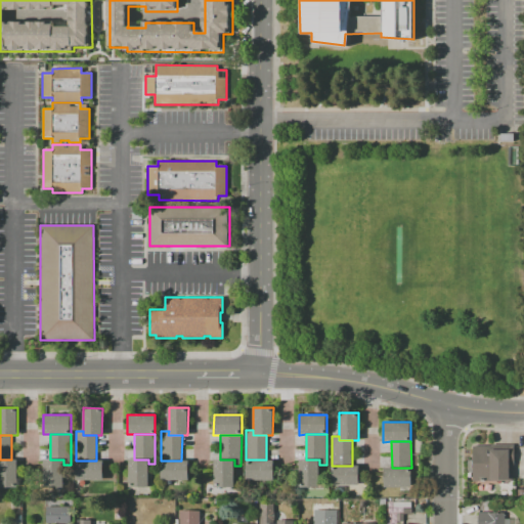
[(514,444),(514,465),(512,465),(512,481),(472,481),(473,446),(491,446),(491,444),(514,444)]
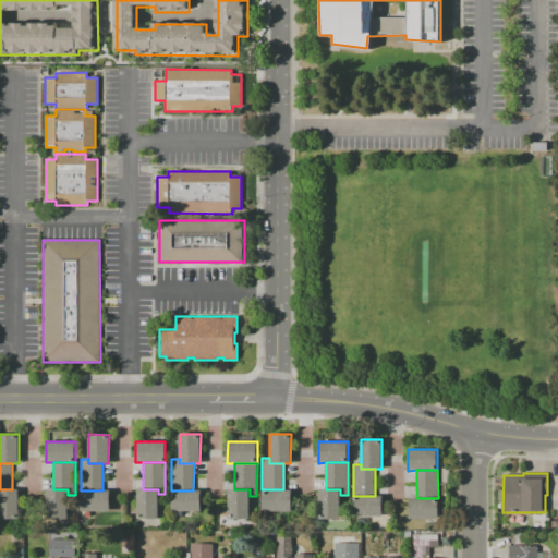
[(0,489),(12,489),(19,489),(19,519),(0,519),(0,489)]
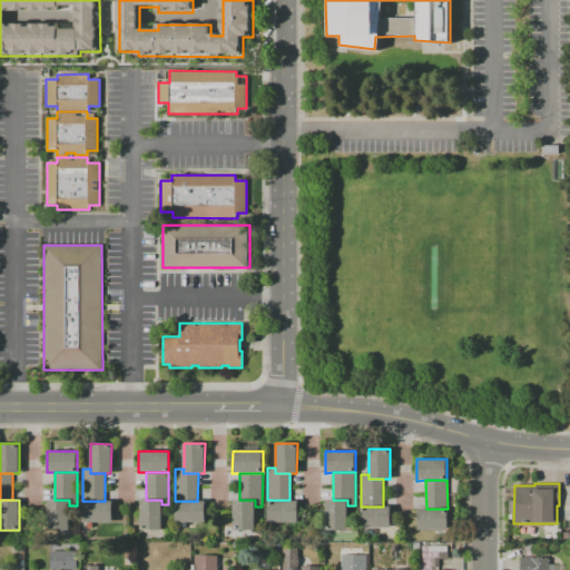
[(69,505),(69,530),(47,530),(47,500),(55,500),(69,500),(69,505)]
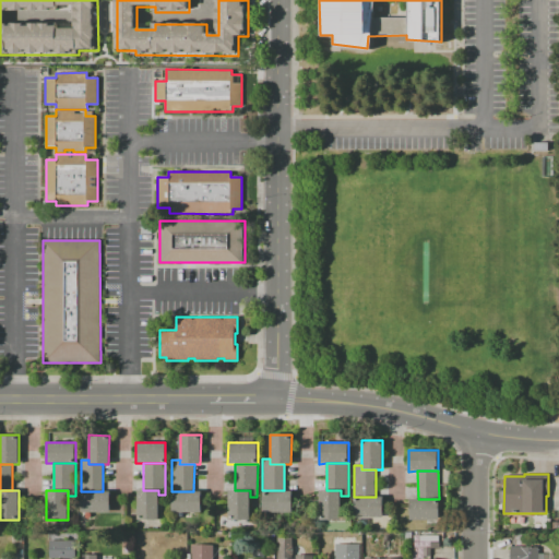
[(158,495),(158,520),(138,520),(138,490),(143,490),(158,490),(158,495)]
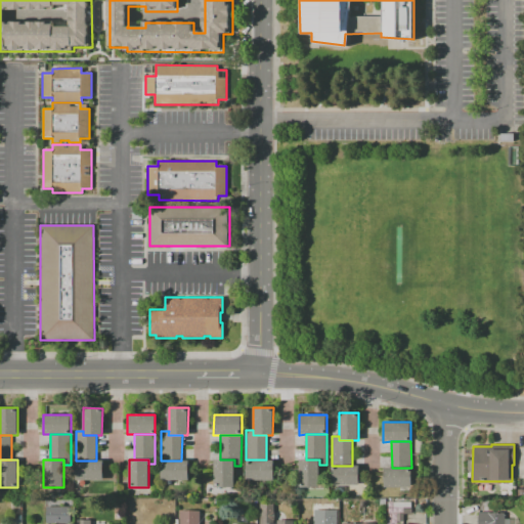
[(234,466),(234,487),(214,487),(214,460),(220,460),(234,460),(234,466)]
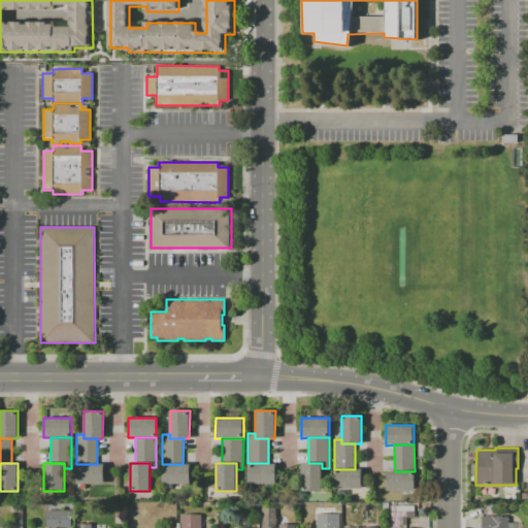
[(268,463),(276,463),(275,485),(248,485),(248,463),(268,463)]
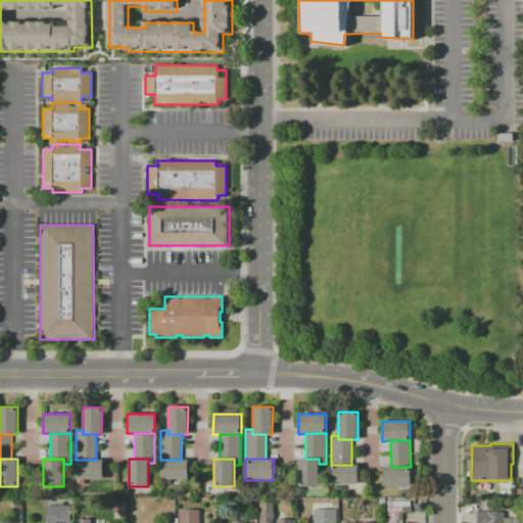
[(319,464),(319,486),(299,486),(298,459),(305,459),(319,459),(319,464)]
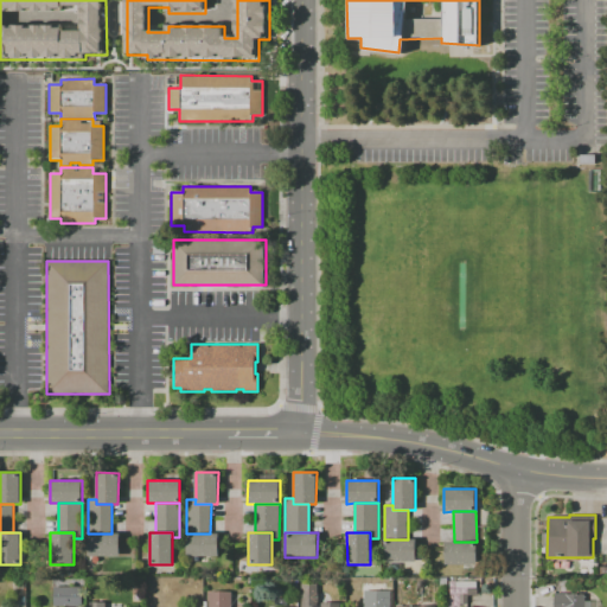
[(112,534),(120,534),(120,556),(88,556),(88,534),(112,534)]
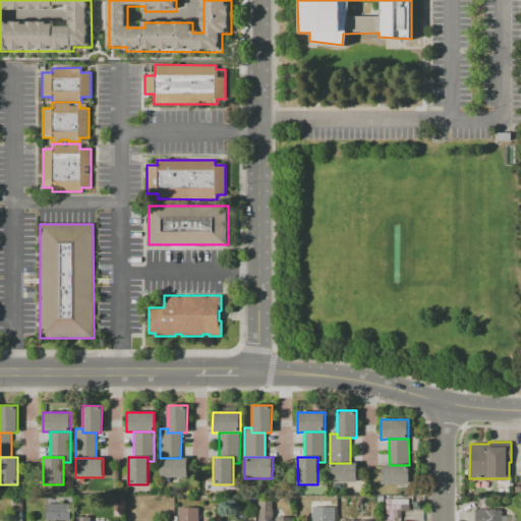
[(180,458),(187,458),(186,477),(160,477),(160,458),(180,458)]
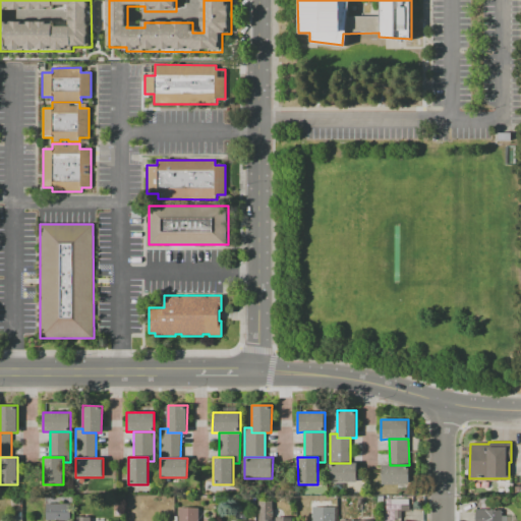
[(350,463),(356,463),(356,482),(330,482),(330,463),(350,463)]
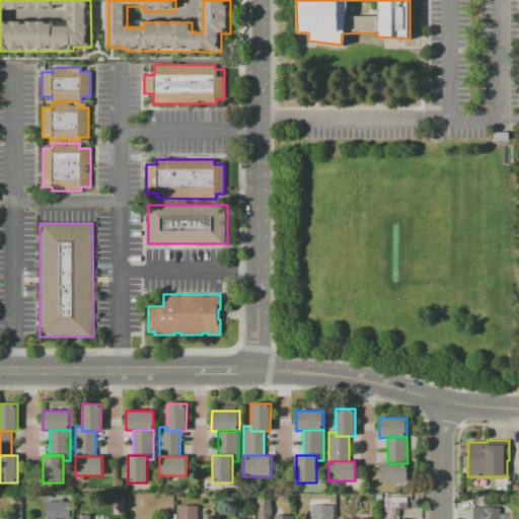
[(388,463),(408,463),(408,483),(380,483),(380,463),(388,463)]
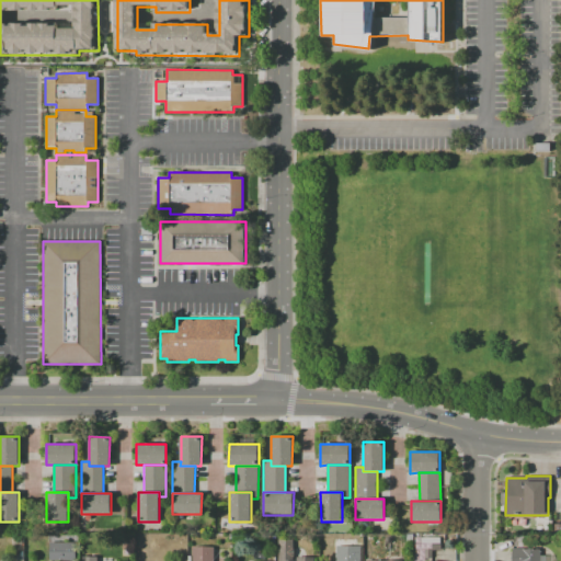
[(315,557),(315,560),(278,560),(278,539),(294,539),(294,560),(296,560),(296,557),(315,557)]
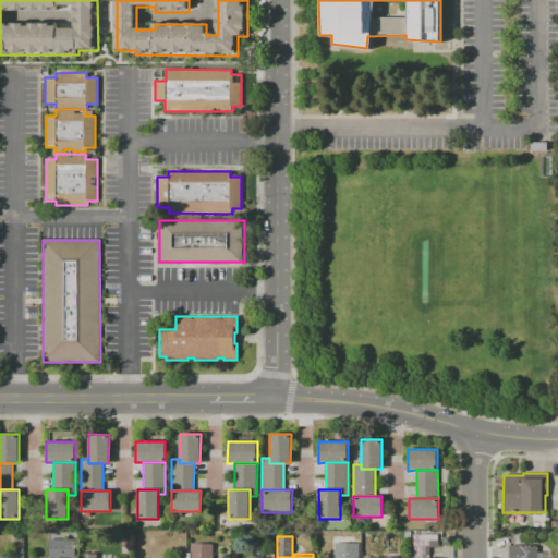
[(75,540),(75,557),(49,557),(49,540),(75,540)]
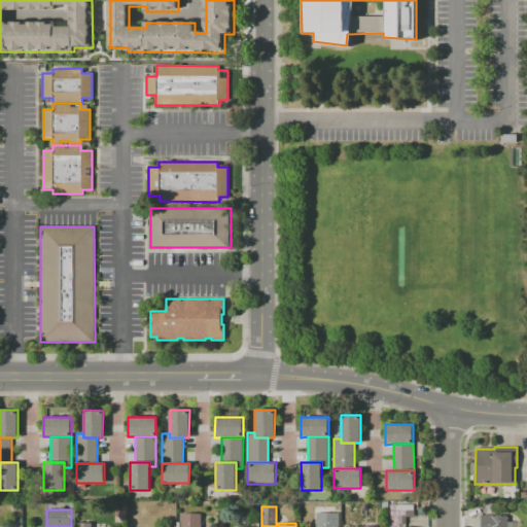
[(338,526),(338,512),(314,513),(314,526),(338,526)]
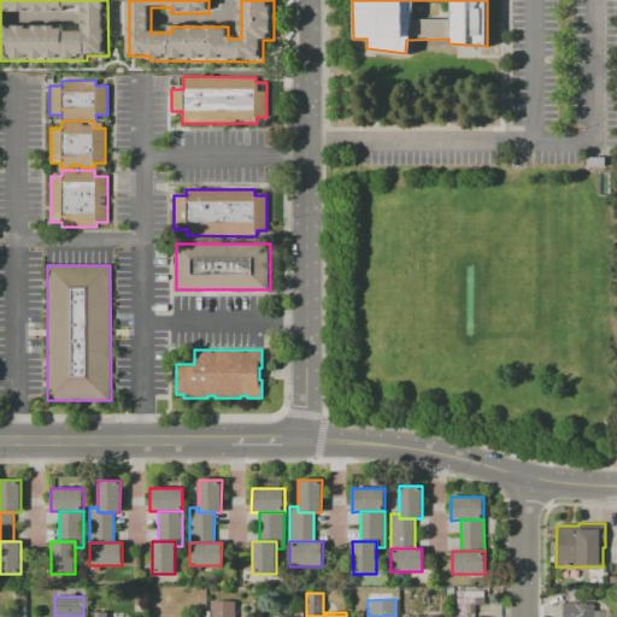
[(212,616),(212,601),(235,601),(235,616),(212,616)]
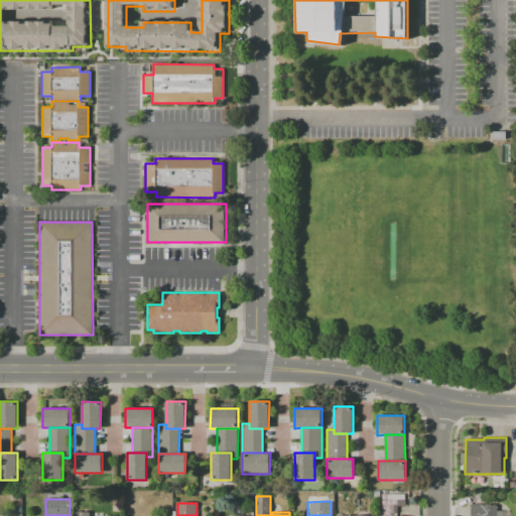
[(497,504),(497,511),(502,511),(506,511),(506,515),(472,515),(472,505),(497,504)]
